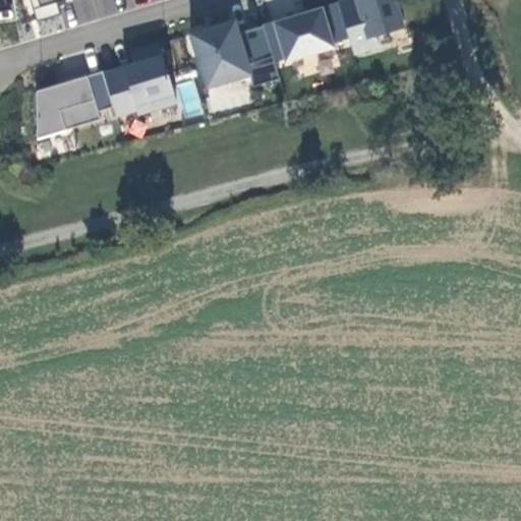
[(398,0),(348,0),(339,3),(346,27),(364,23),(367,38),(406,29),(398,0)]
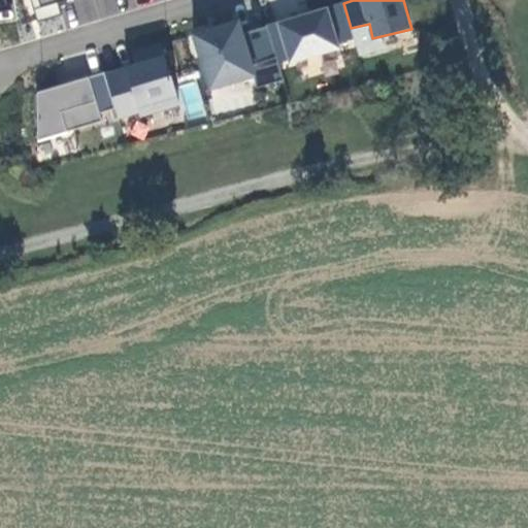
[(57,2),(34,8),(38,20),(61,13),(57,2)]
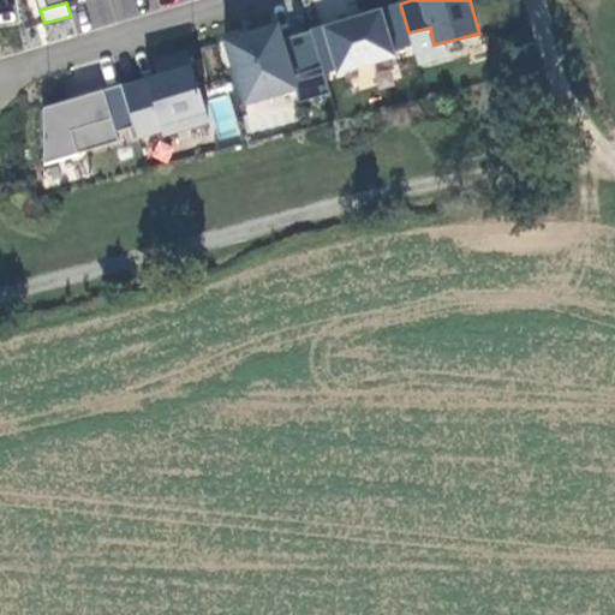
[(408,33),(400,4),(312,30),(324,73),(341,67),(344,72),(395,57),(393,51),(412,45),(408,33)]
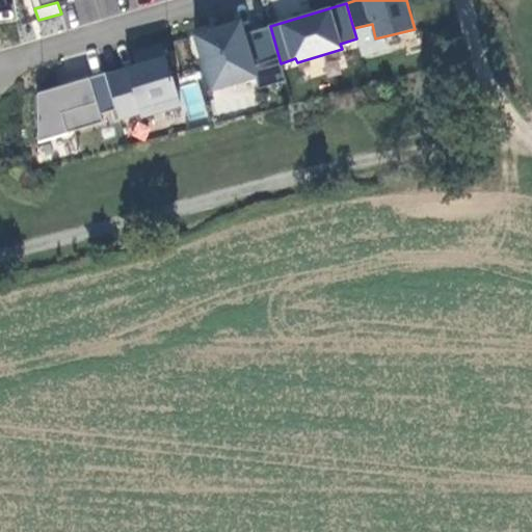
[(241,20),(194,33),(209,92),(257,78),(241,20)]
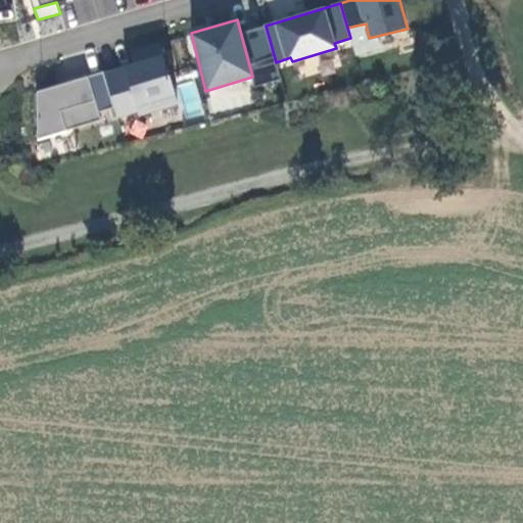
[(159,44),(131,53),(134,65),(105,75),(113,103),(117,116),(139,110),(140,114),(178,103),(159,44)]
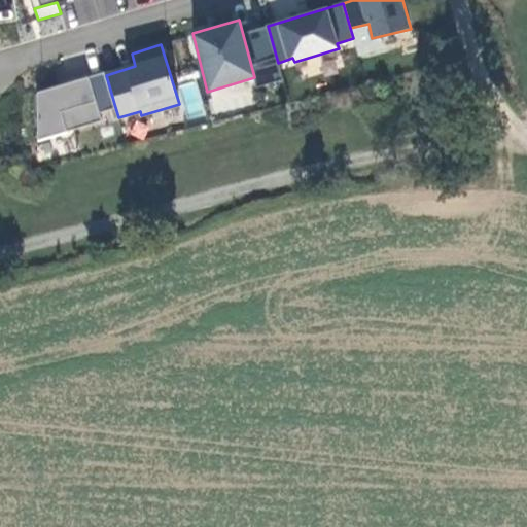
[(106,75),(36,93),(39,145),(101,121),(100,111),(114,104),(106,75)]
